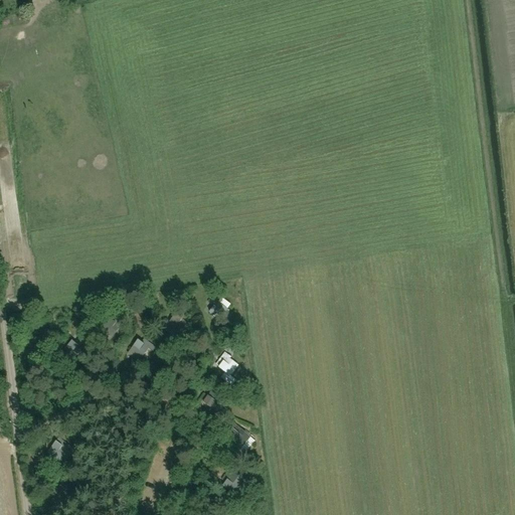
[(221,298),(217,303),(211,298),(207,302),(212,305),(213,307),(209,313),(220,322),(228,311),(232,306),(221,298)]
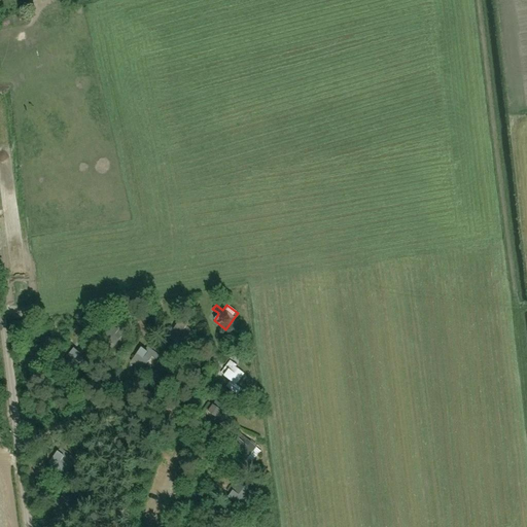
[(179,322),(168,338),(179,346),(190,331),(186,327),(187,325),(181,320),(179,322)]
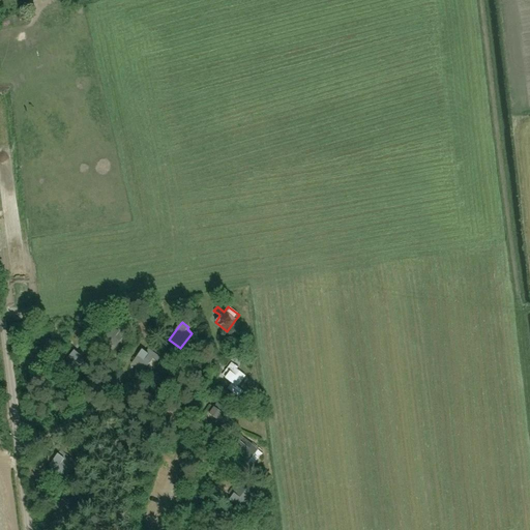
[(105,340),(116,348),(126,333),(115,325),(105,340)]
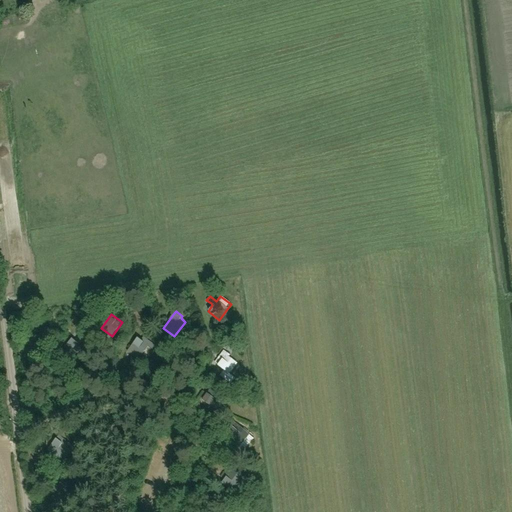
[(140,357),(148,347),(152,350),(154,346),(150,343),(140,335),(129,349),(140,357)]
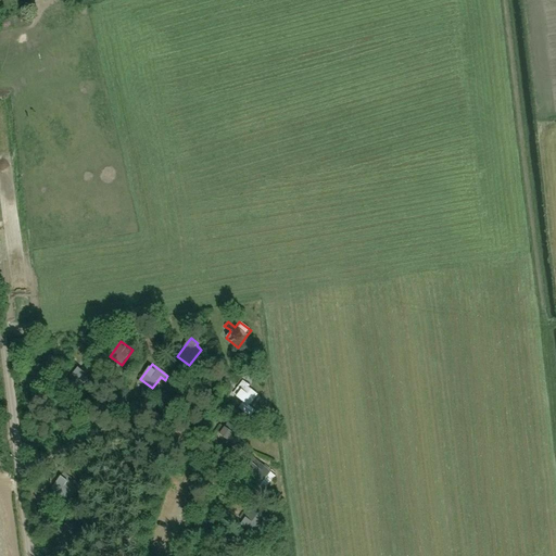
[(68,380),(79,390),(92,375),(80,365),(68,380)]
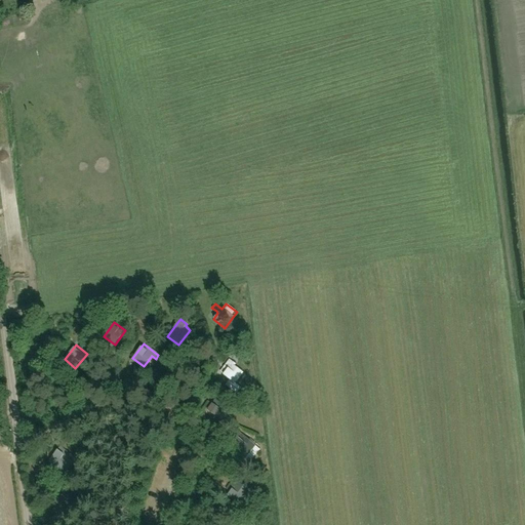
[(219,373),(234,384),(243,373),(234,367),(236,365),(230,360),(219,373)]
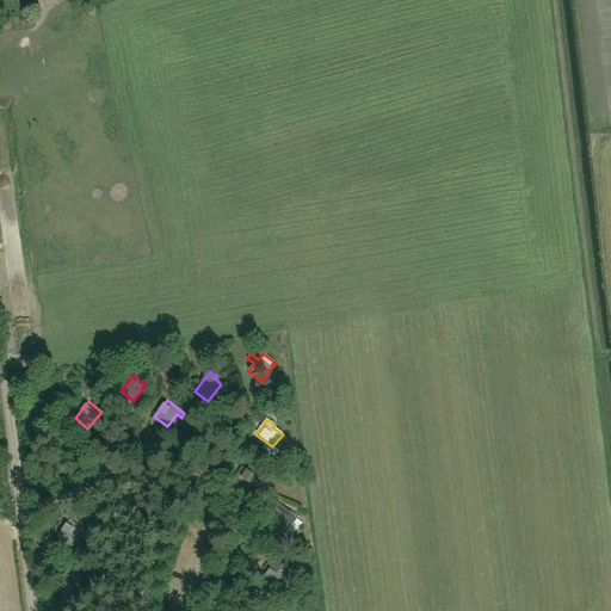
[(242,479),(259,491),(270,476),(253,463),(242,479)]
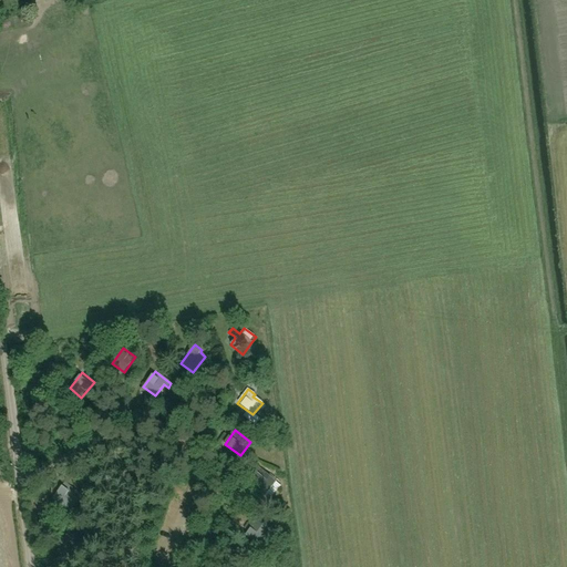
[(276,482),(258,467),(249,480),(266,493),(271,497),(280,486),(276,482)]
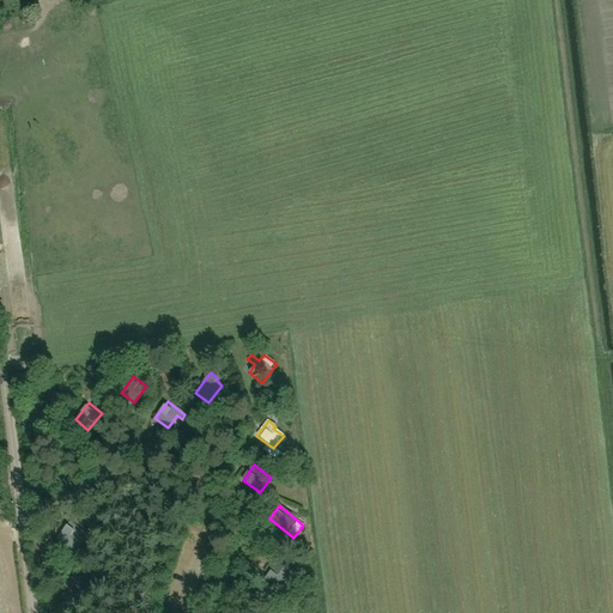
[(58,539),(70,548),(76,553),(83,544),(78,539),(83,532),(70,522),(58,539)]
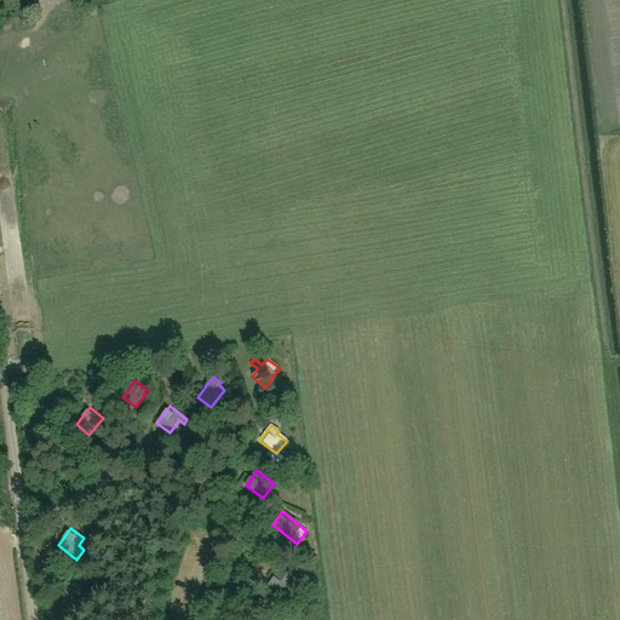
[(274,570),(268,579),(276,585),(273,590),(281,596),(291,583),(274,570)]
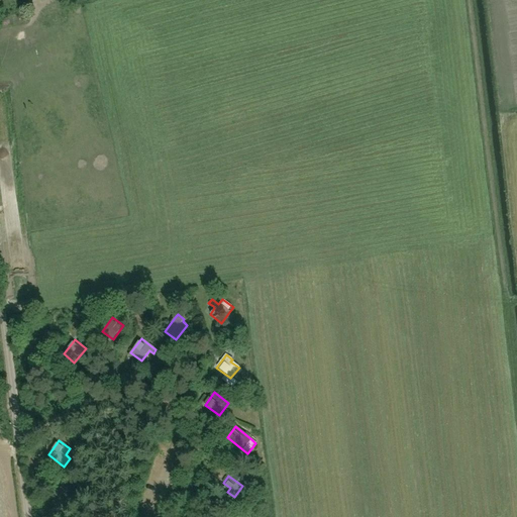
[(68,495),(61,490),(54,500),(64,508),(74,494),(70,491),(68,495)]
